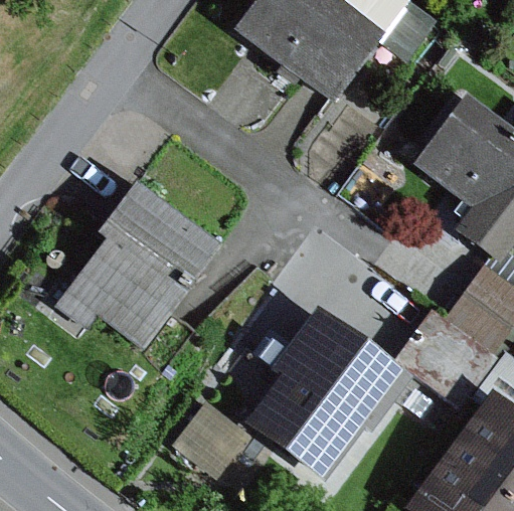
[(254,0),(235,27),(332,100),(376,41),(402,6),(407,0),(254,0)]
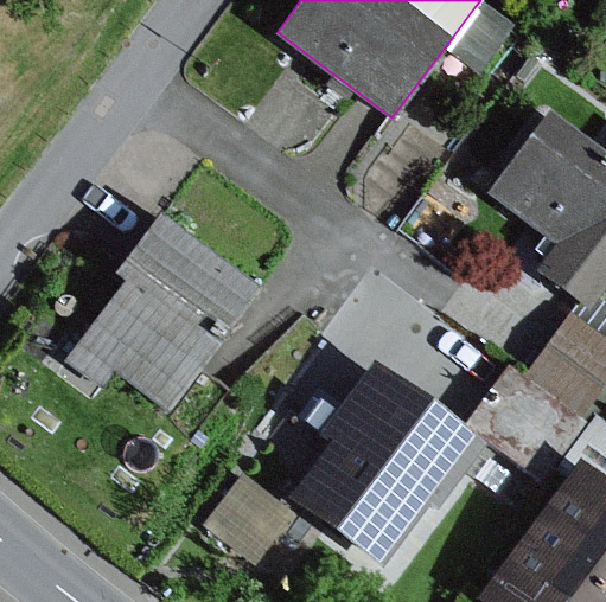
[(508,31),(474,7),(444,49),(477,74),(508,31)]
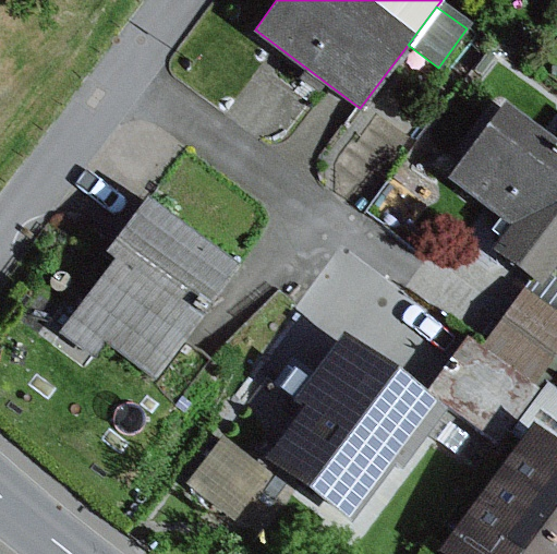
[(556,144),(504,105),(450,178),(511,224),(493,249),(541,285),(556,262),(556,144)]
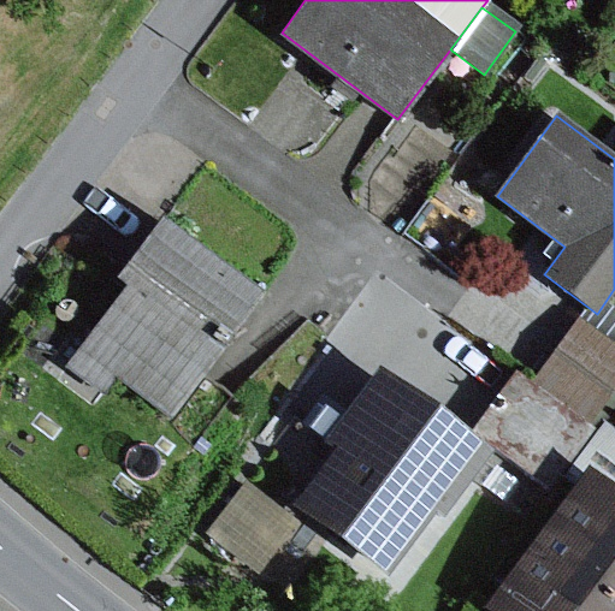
[(124,286),(66,365),(105,393),(117,377),(172,417),(265,294),(160,215),(114,279),(124,286)]
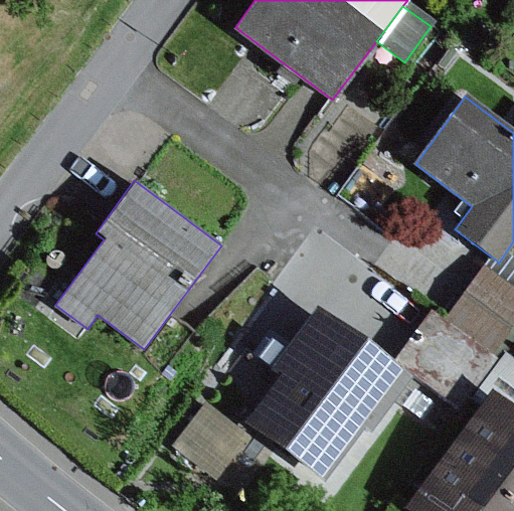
[(513,286),(483,265),(447,315),(497,350),(513,326),(513,286)]
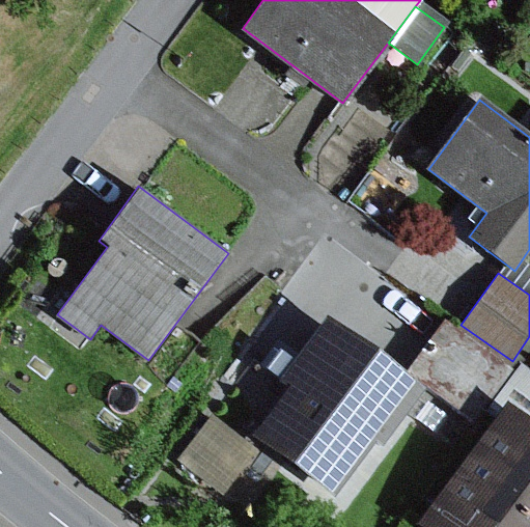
[(281,389),(247,434),(329,496),(372,440),(380,446),(424,389),(327,313),(293,357),(274,342),(254,368),(281,389)]
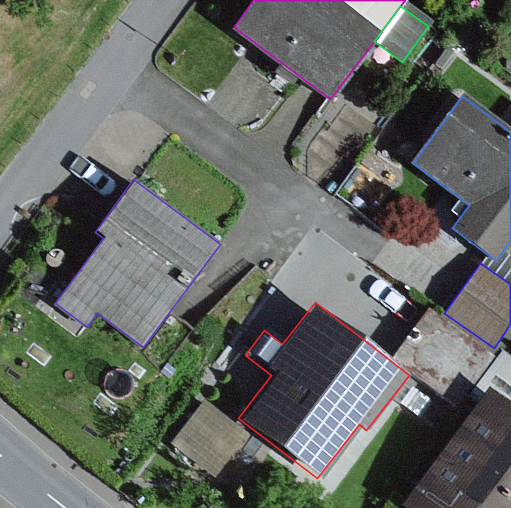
[(492,354),(429,309),(392,360),(455,405),(492,354)]
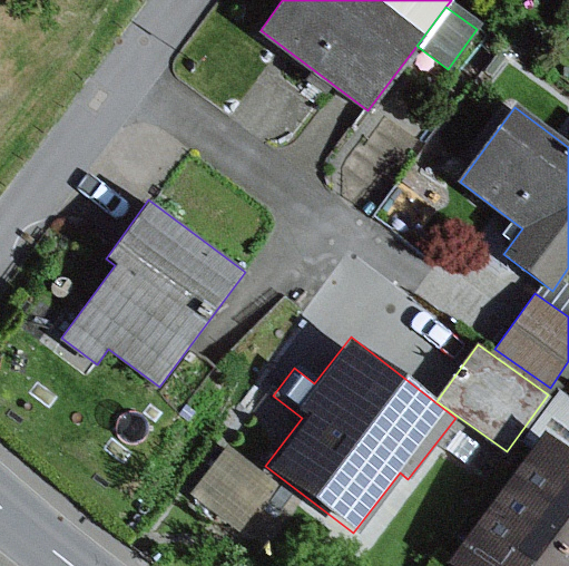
[(568,396),(561,390),(526,438),(535,445),(542,436),(568,455),(568,396)]
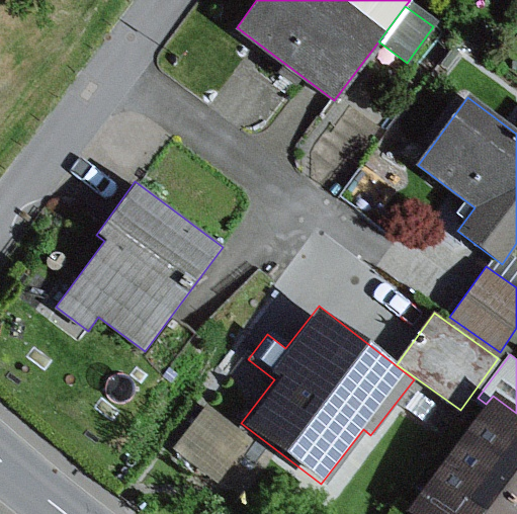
[(486,404),(404,511),(407,513),(516,513),(516,413),(493,396),(486,404)]
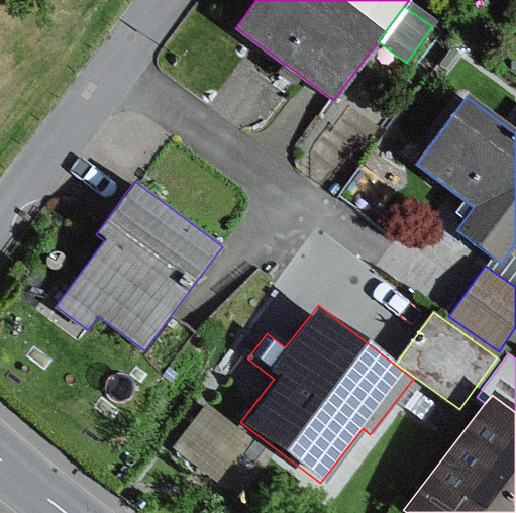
[(217,481),(250,435),(206,403),(173,447),(217,481)]
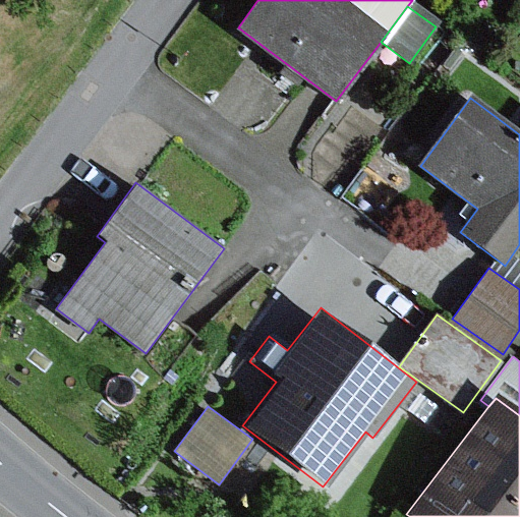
All buildings are outlined.
